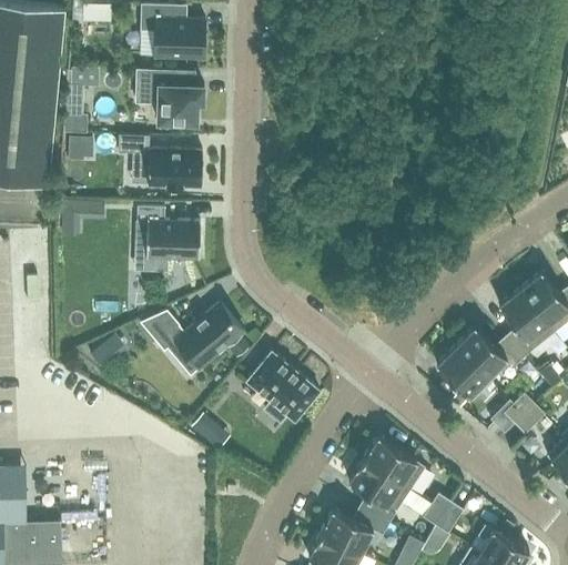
[(0,1),(0,181),(48,185),(64,8),(0,1)]
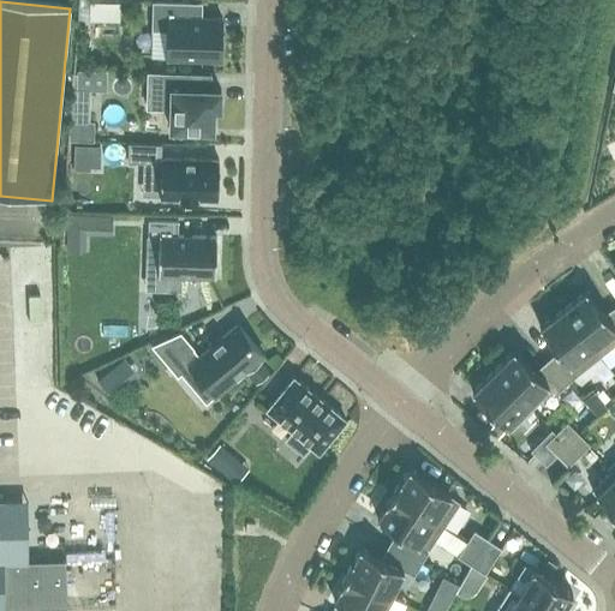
[(90,6),(89,23),(102,23),(102,7),(90,6)]
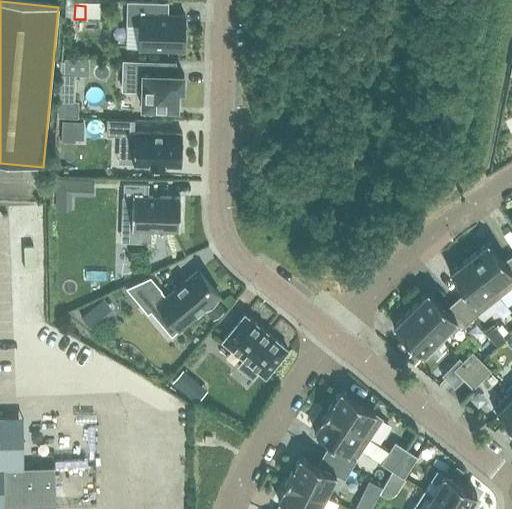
[(138,55),(185,55),(185,21),(158,21),(158,8),(126,8),(126,32),(138,32),(138,55)]
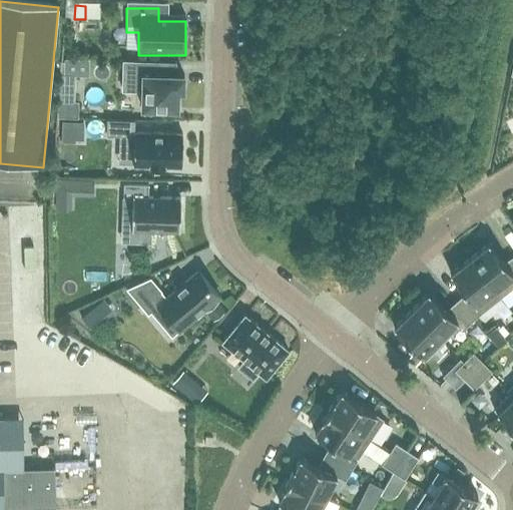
[(89,61),(65,61),(65,77),(88,77),(89,61)]
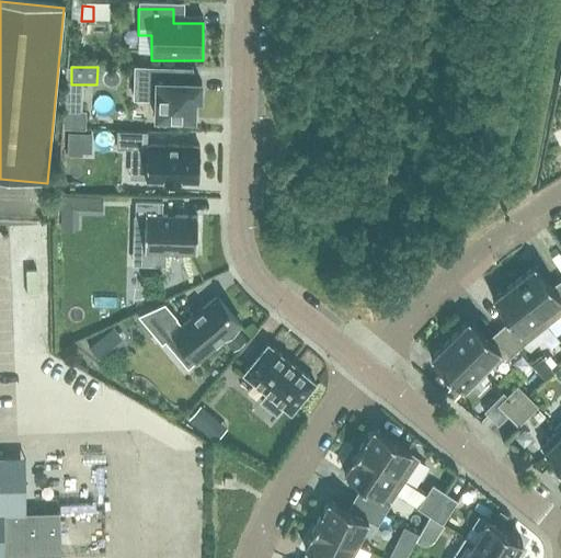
[(136,68),(135,101),(146,101),(156,102),(156,121),(195,122),(195,101),(202,102),(202,83),(193,83),(184,83),(184,69),(147,68),(136,68)]
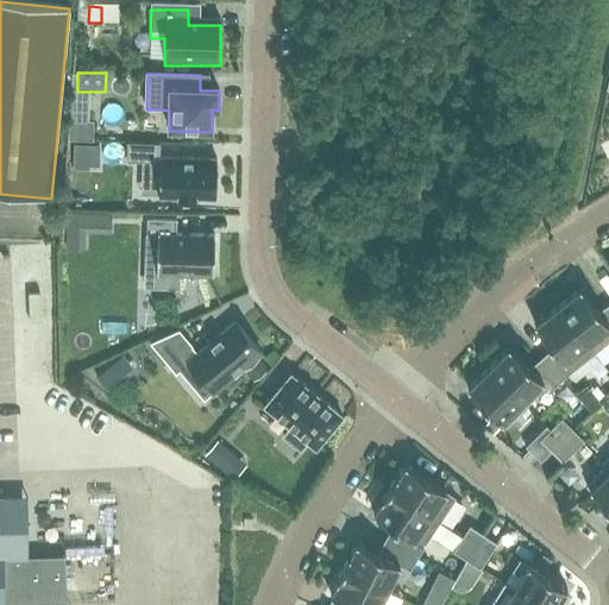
[(93,124),(70,123),(70,142),(93,143),(93,124)]
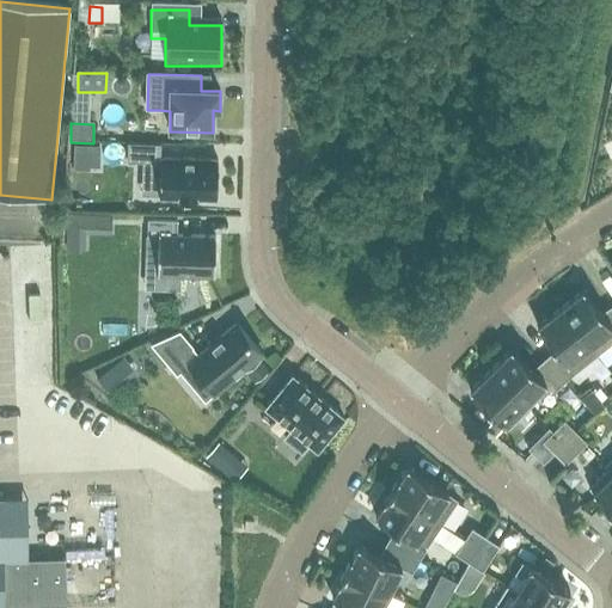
[(128,145),(127,164),(160,165),(160,200),(179,200),(179,203),(196,203),(196,201),(216,201),(218,161),(160,160),(161,146),(128,145)]
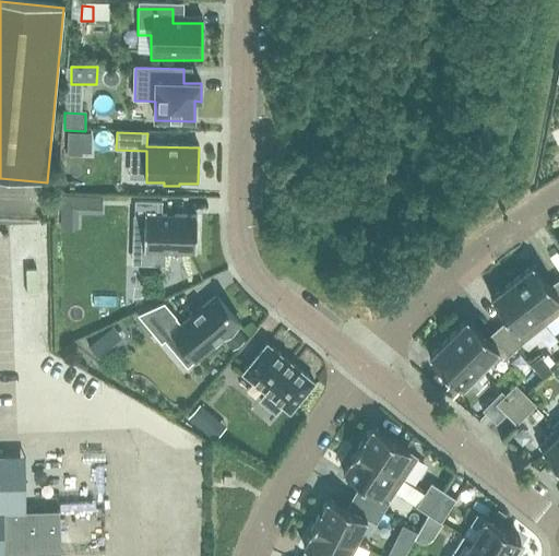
[(92,155),(92,135),(68,134),(68,154),(92,155)]
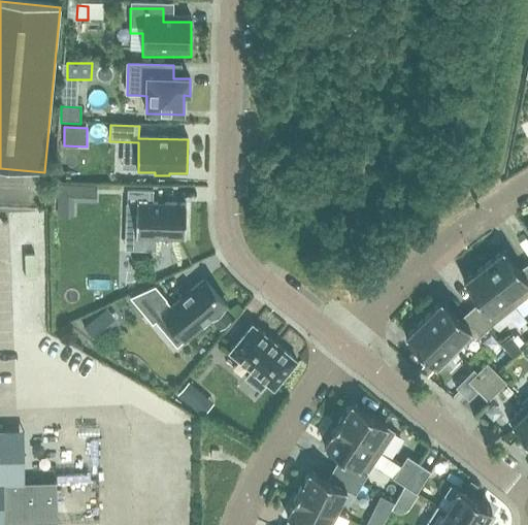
[(81,187),(81,203),(96,203),(96,187),(81,187)]
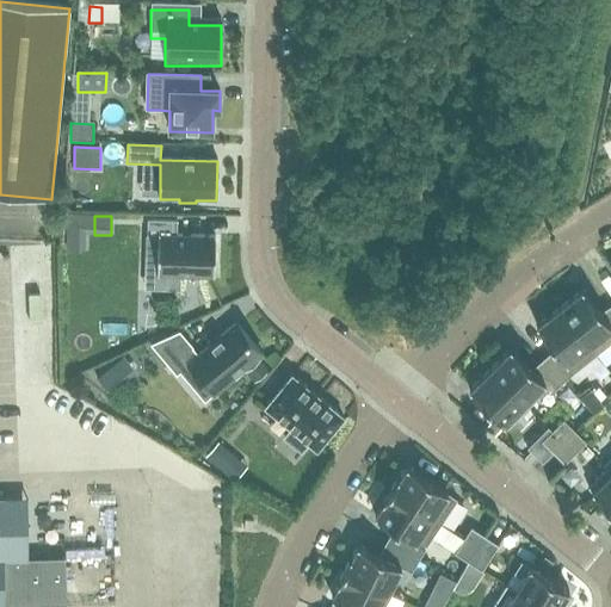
[(215,277),(216,237),(177,236),(178,222),(148,221),(148,237),(159,237),(158,276),(215,277)]
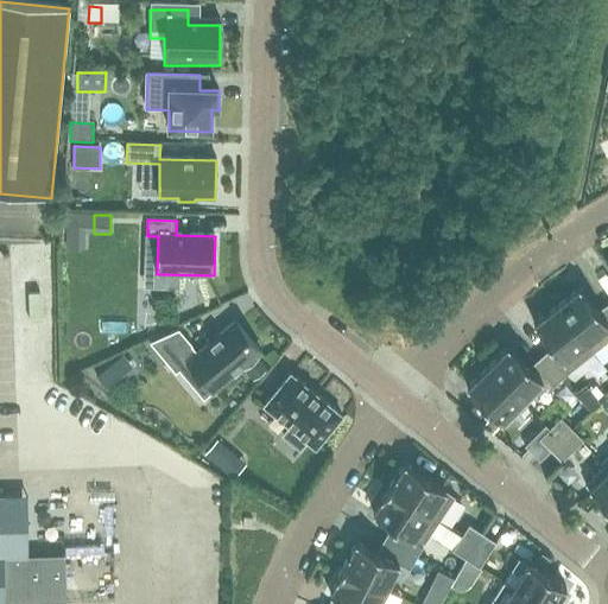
[(557,307),(584,343),(594,354),(607,341),(607,304),(597,312),(580,290),(557,307)]
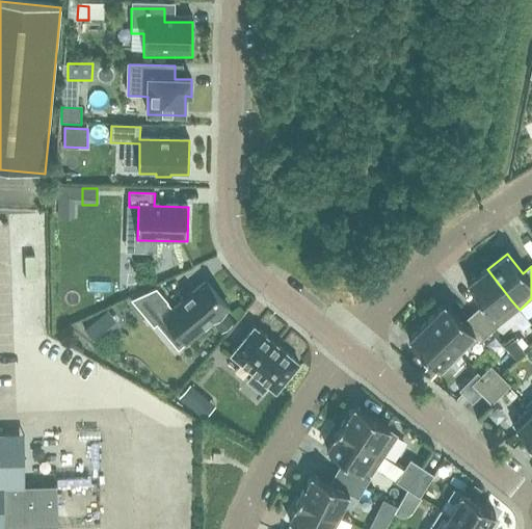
[(487,269),(467,286),(483,306),(473,314),(490,334),(499,326),(520,310),(511,300),(487,269)]
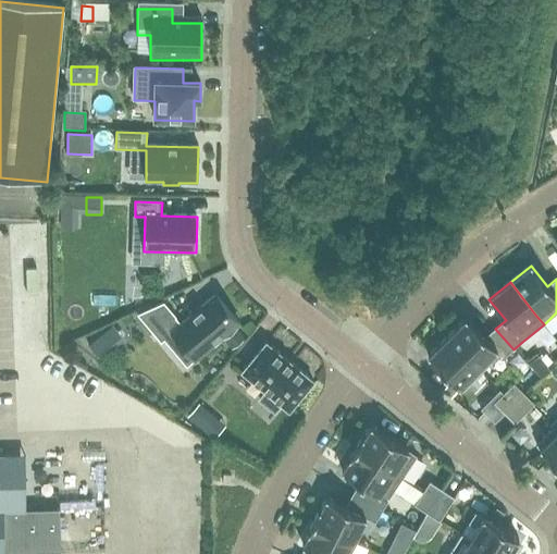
[(215,296),(194,315),(181,325),(175,319),(176,318),(173,315),(164,304),(136,315),(137,315),(155,336),(166,327),(195,360),(238,324),(231,315),(215,296)]
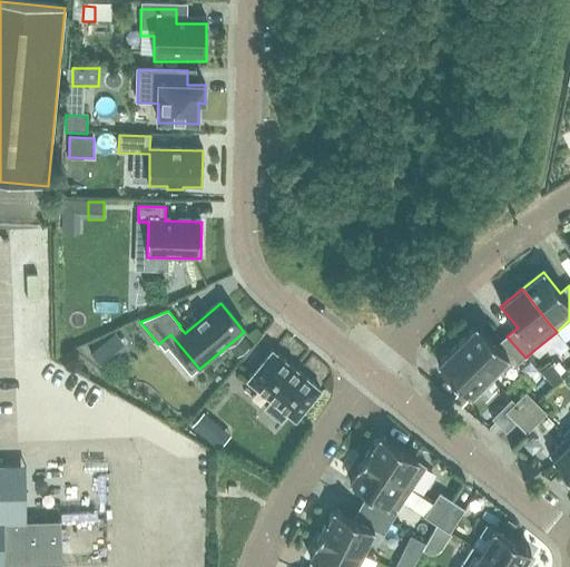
[(458,346),(493,382),(512,363),(516,367),(526,358),(507,336),(497,345),(477,326),(458,346)]
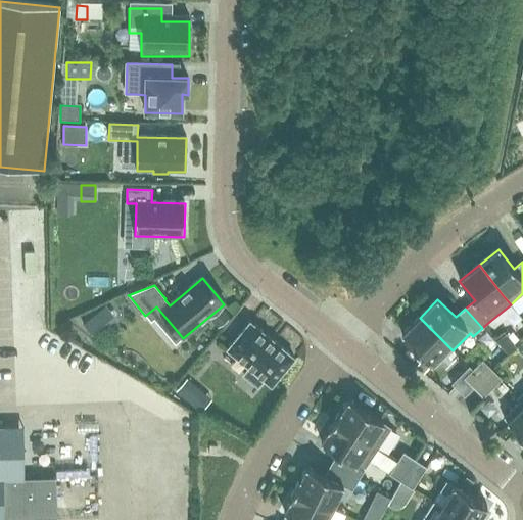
[(224,314),(214,323),(219,329),(230,320),(224,314)]
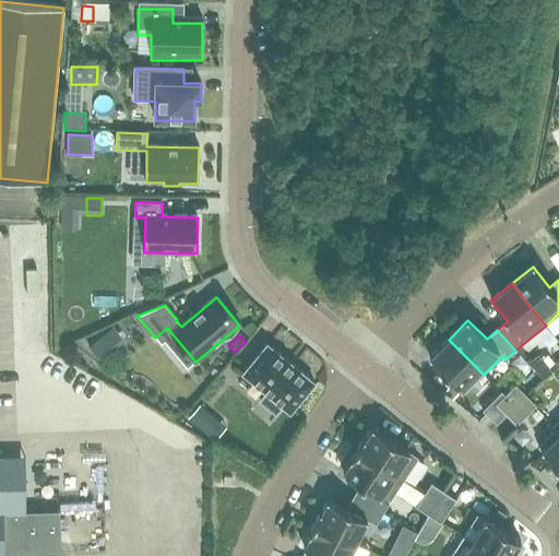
[(449,340),(429,359),(454,383),(462,391),(464,393),(484,375),(449,340)]
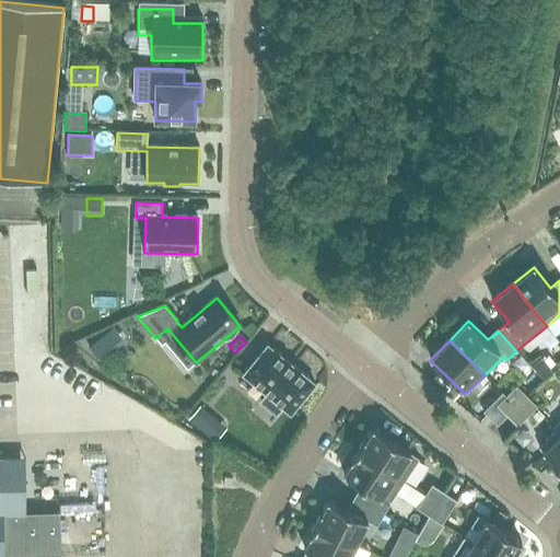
[(315,384),(268,346),(244,375),(268,395),(261,403),(277,416),(283,407),(291,414),(315,384)]
